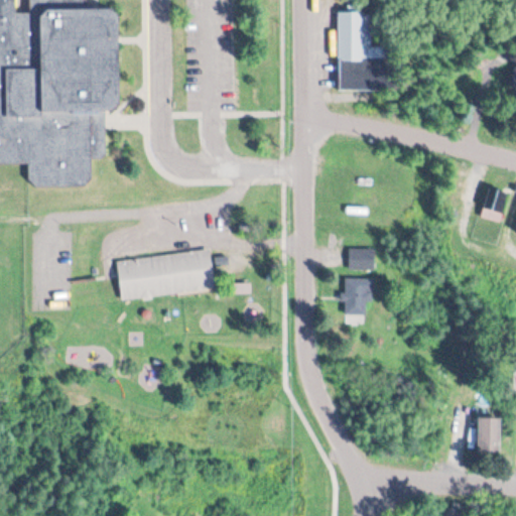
[(0,0),(12,0),(12,16),(29,17),(29,0),(82,0),(83,2),(111,10),(117,14),(122,105),(111,115),(104,113),(106,156),(92,157),(93,177),(83,190),(37,189),(25,181),(25,164),(0,164),(0,0)]
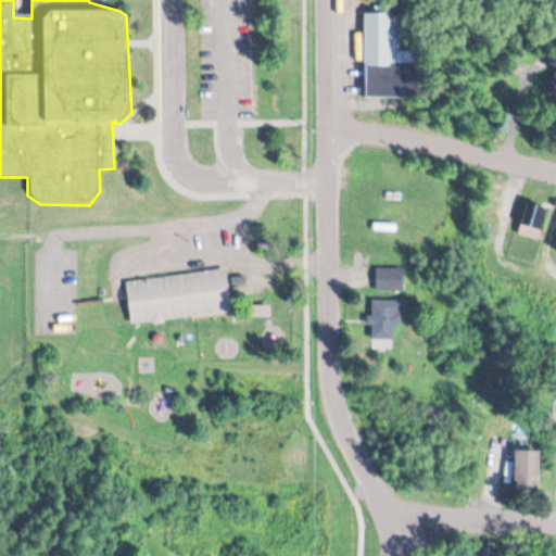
[(364,12),(365,99),(425,98),(425,49),(402,49),(401,12),(364,12)]
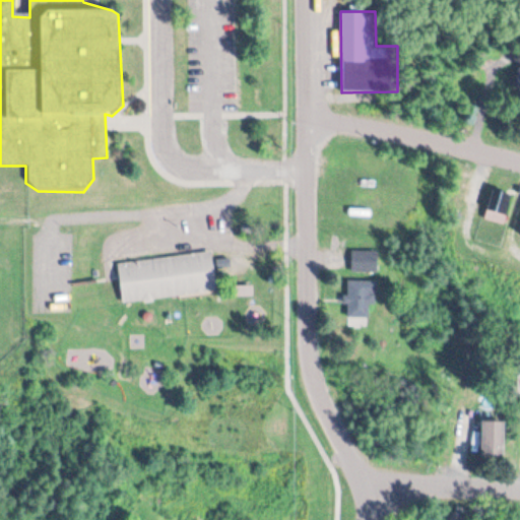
[(511,196),(503,195),(500,204),(491,202),(486,220),(505,224),(511,196)]
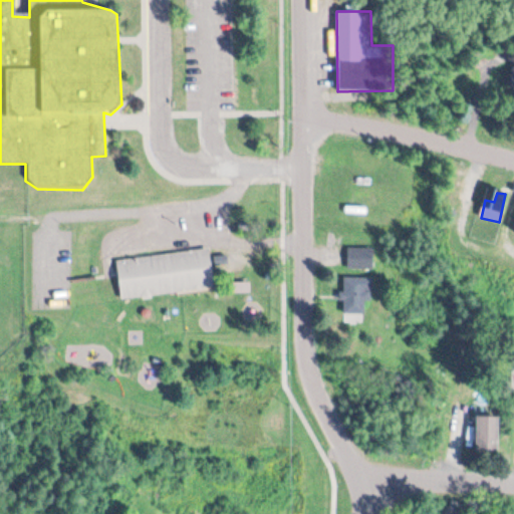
[(373,248),(348,248),(348,269),(373,269),(373,248)]
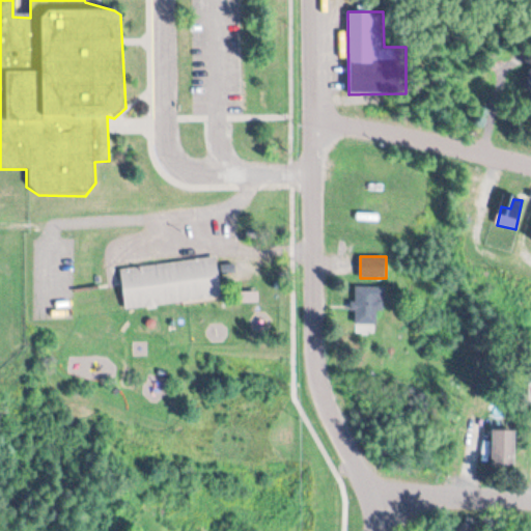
[(221,286),(261,284),(259,258),(121,269),(124,309),(222,302),(221,286)]
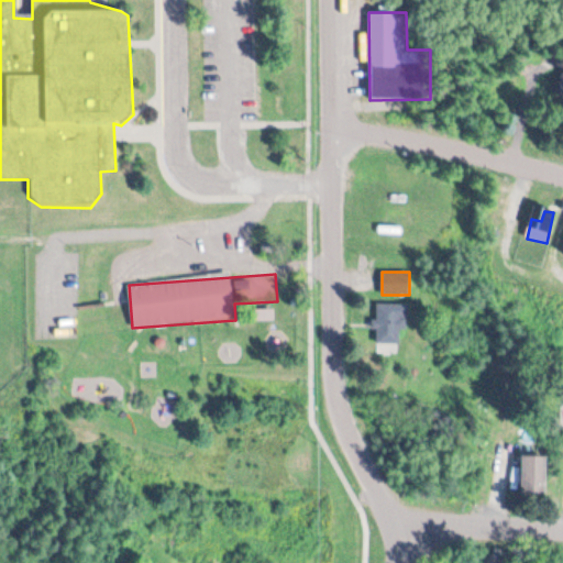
[(400,330),(406,330),(406,305),(376,305),(376,345),(400,345),(400,330)]
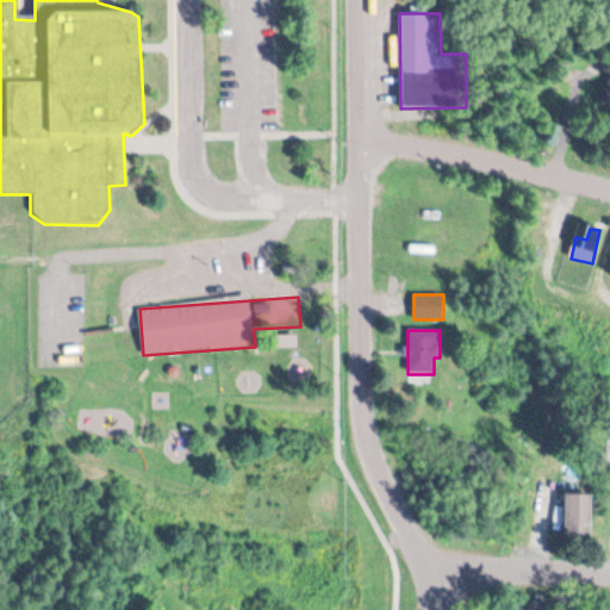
[(593,496),(567,496),(567,535),(593,535),(593,496)]
